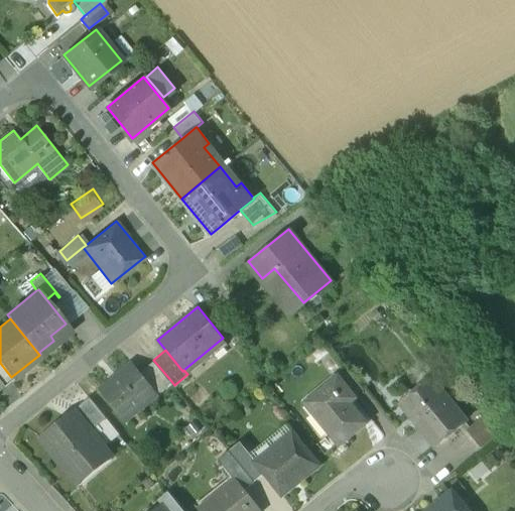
[(171,381),(153,360),(139,371),(157,393),(171,381)]
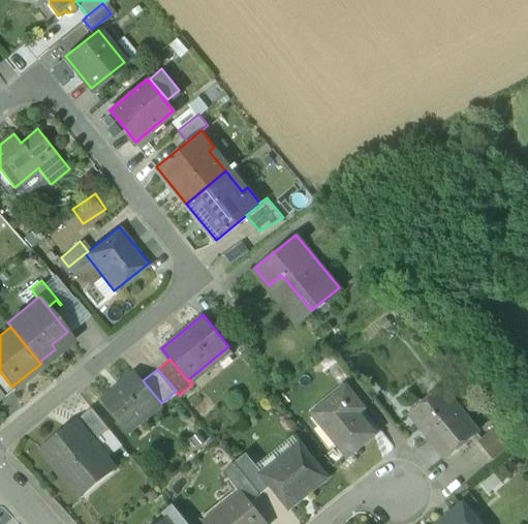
[(143,380),(134,370),(101,397),(128,429),(130,428),(126,425),(156,400),(159,404),(161,403),(143,380)]
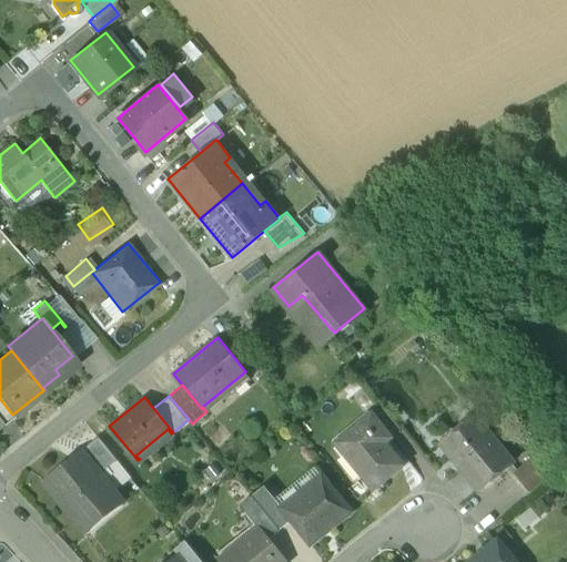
[(12,415),(0,399),(0,416),(4,422),(12,415)]
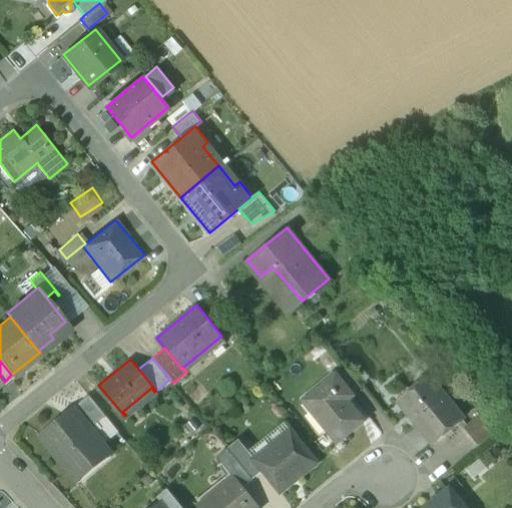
[(361,386),(345,366),(336,373),(353,393),(361,386)]
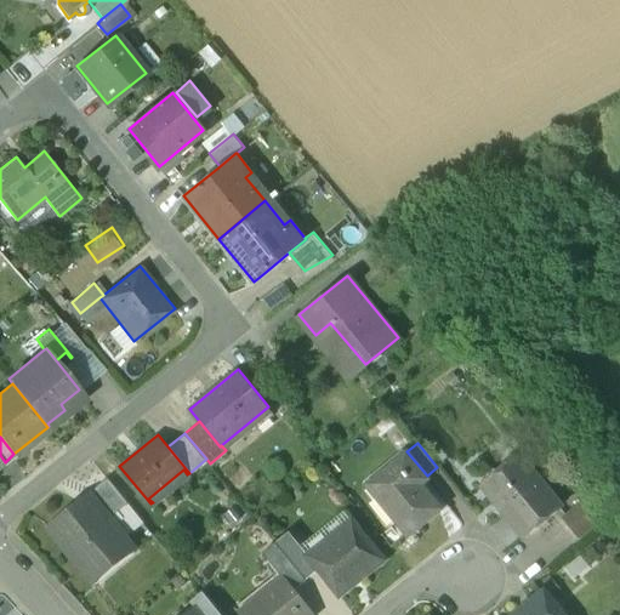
[(427,476),(407,451),(405,453),(373,479),(399,512),(394,517),(408,533),(441,506),(427,490),(424,493),(417,484),(427,477),(427,476)]
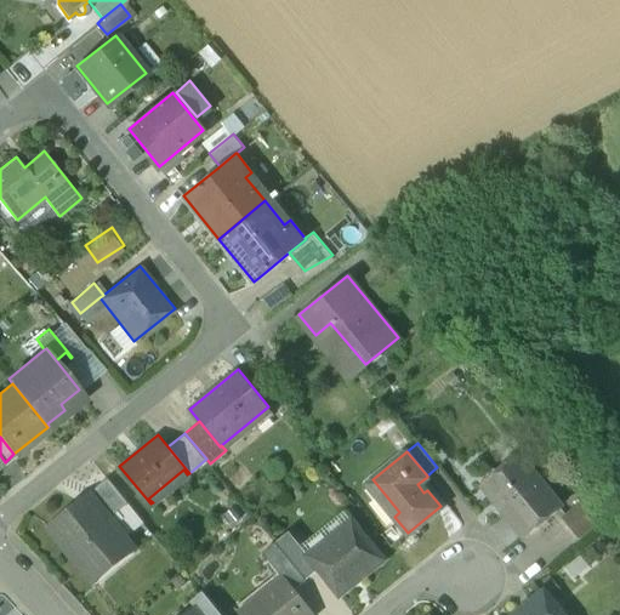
[(519,454),(498,472),(501,477),(487,489),(496,501),(498,501),(504,507),(502,508),(523,534),(559,505),(519,454)]
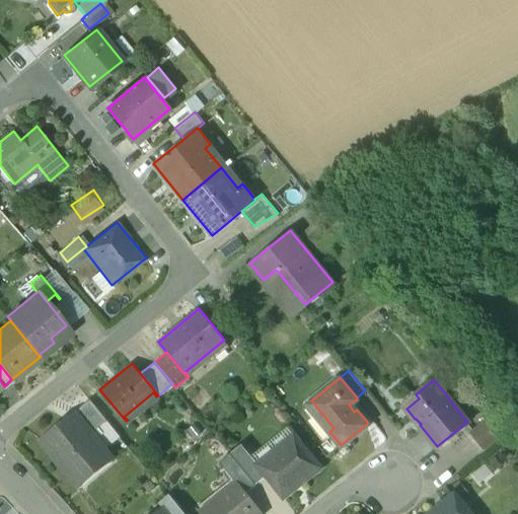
[(106,418),(90,397),(78,407),(94,427),(106,418)]
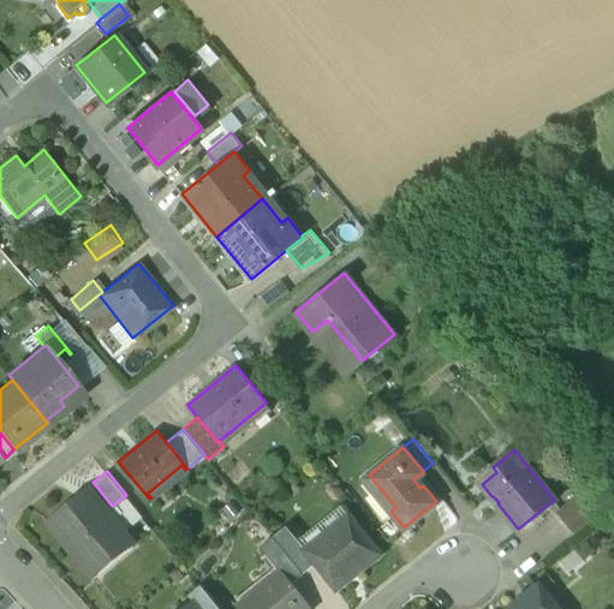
[(442,496),(423,472),(413,479),(419,488),(423,485),(436,501),(442,496)]
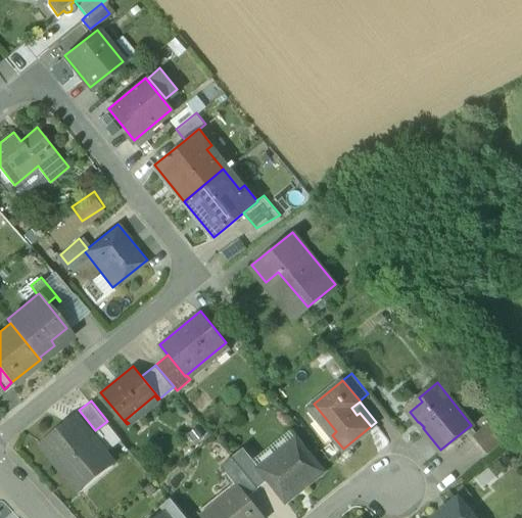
[(95,430),(79,410),(72,416),(87,434),(90,432),(91,434),(95,430)]
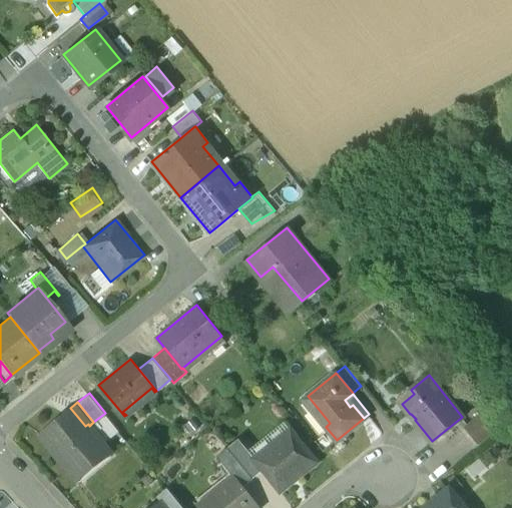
[(85,426),(70,408),(39,433),(74,476),(108,449),(89,426),(88,424),(85,426)]
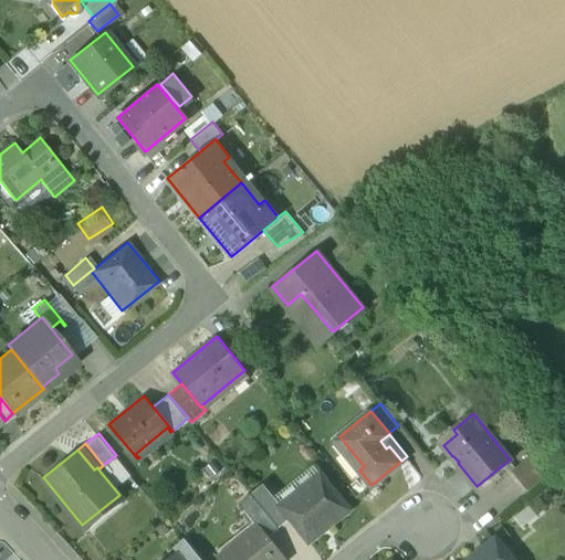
[(547,472),(531,452),(510,468),(526,488),(547,472)]
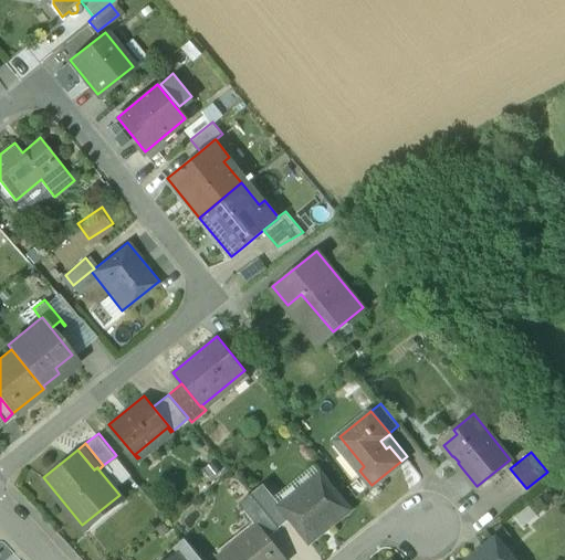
[(103,465),(98,469),(119,495),(136,481),(116,455),(103,465)]
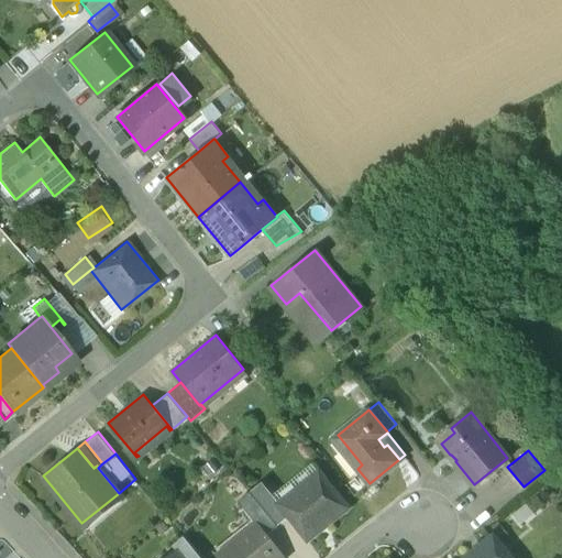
[(278,501),(278,502),(288,514),(307,537),(348,506),(318,470),(278,501)]
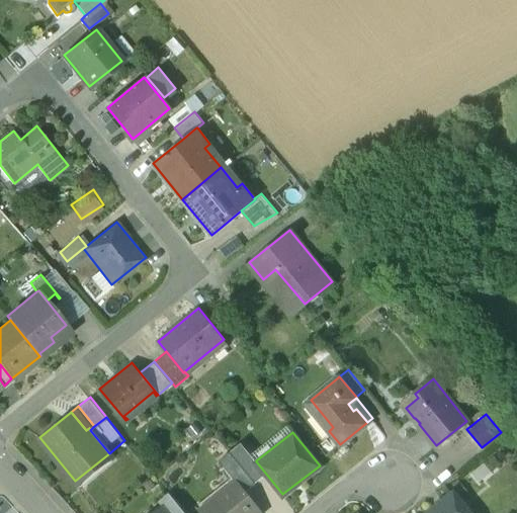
[(256,460),(241,441),(229,450),(255,482),(265,473),(256,461),(256,460)]
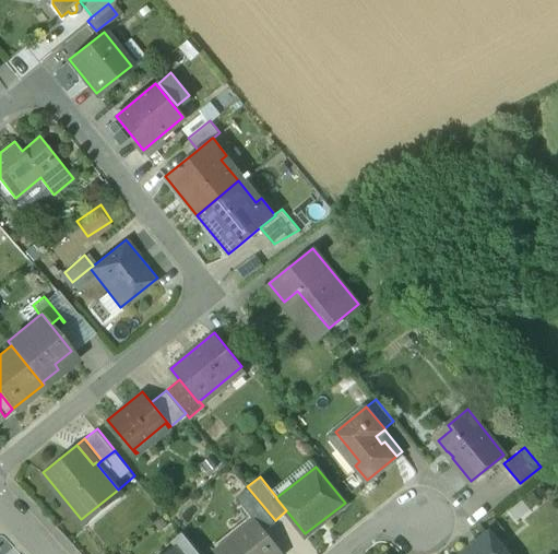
[(275,520),(247,486),(236,495),(253,518),(263,529),(264,529),(275,520)]
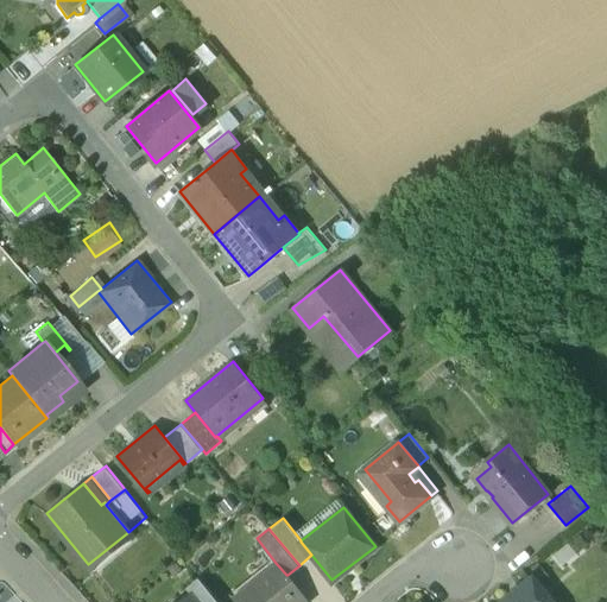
[(276,563),(245,588),(250,593),(236,601),(304,601),(308,600),(288,575),(286,575),(276,563)]
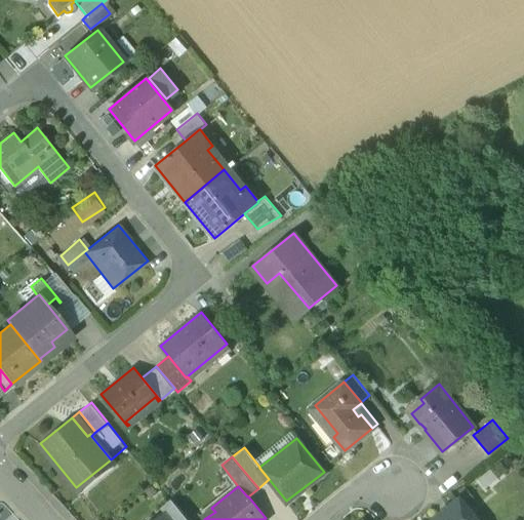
[(189,519),(171,497),(161,506),(165,510),(172,519),(189,519)]
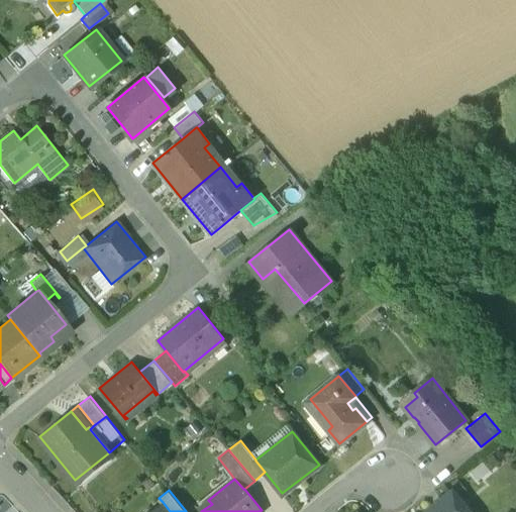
[(470,511),(451,490),(423,511),(470,511)]
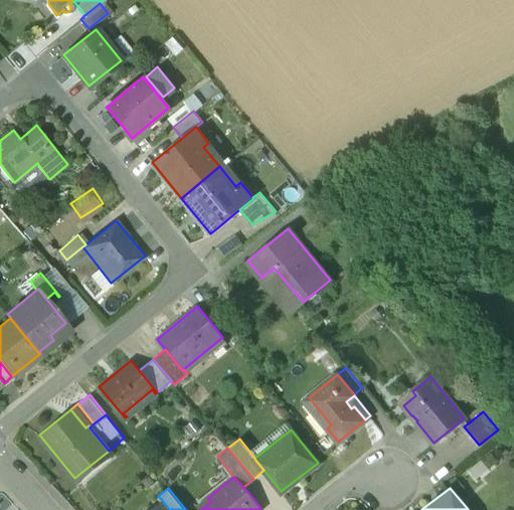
[(169,509),(162,500),(149,509),(169,509)]
